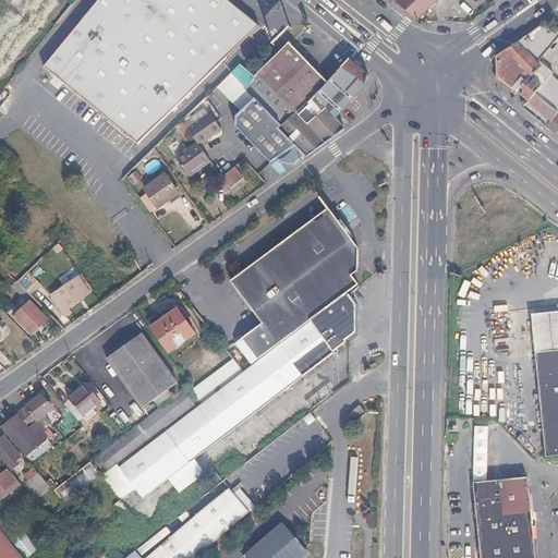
[(223,0),(98,0),(40,71),(134,147),(259,29),(223,0)]
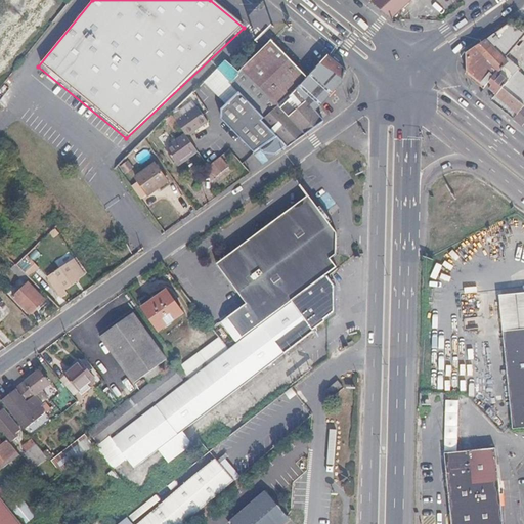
[(373,0),(372,1),(389,16),(392,18),(412,0),(373,0)]
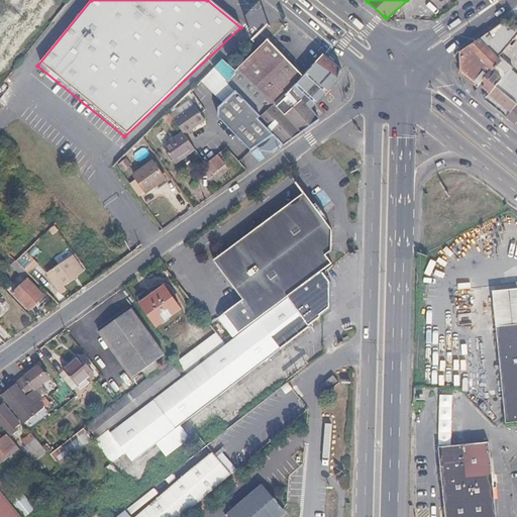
[(505,22),(481,39),(495,55),(516,33),(505,22)]
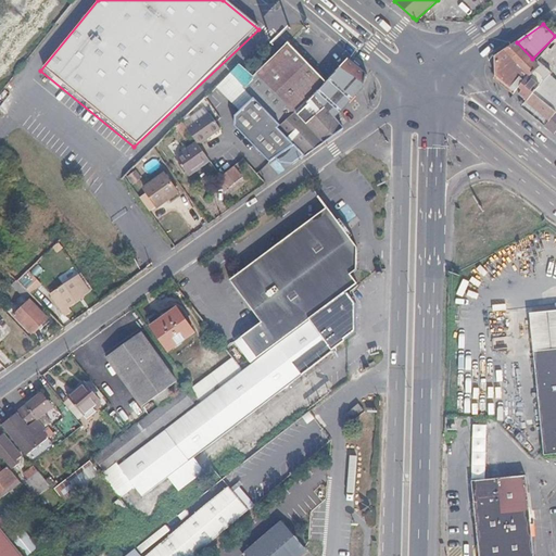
[(532,59),(517,42),(516,41),(495,57),(495,76),(515,92),(520,88),(530,78),(541,68),(532,59)]
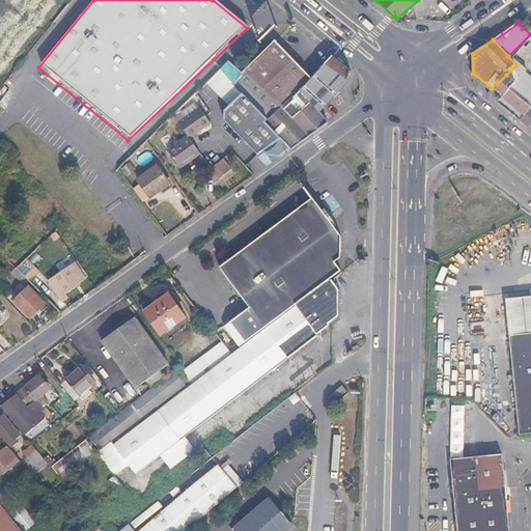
[(310,80),(275,43),(246,71),(282,108),(310,80)]
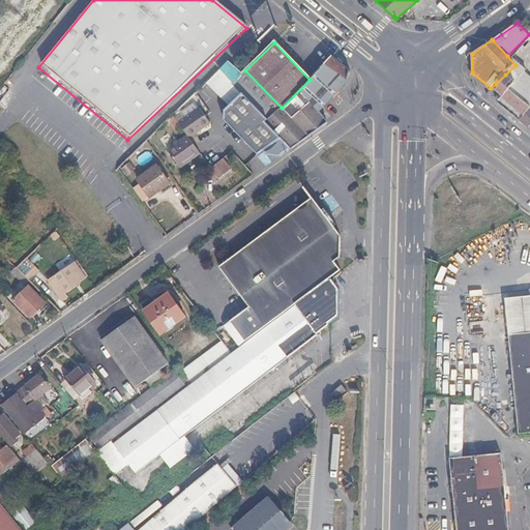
[(337,61),(333,57),(329,61),(300,91),(302,93),(285,109),(295,119),(312,102),(312,104),(317,98),(313,93),(341,64),(337,61)]
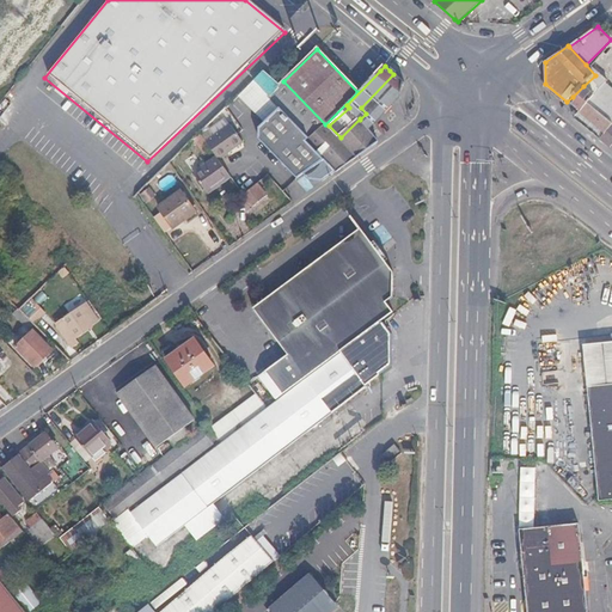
[(263,71),(254,80),(269,96),(280,85),(263,71)]
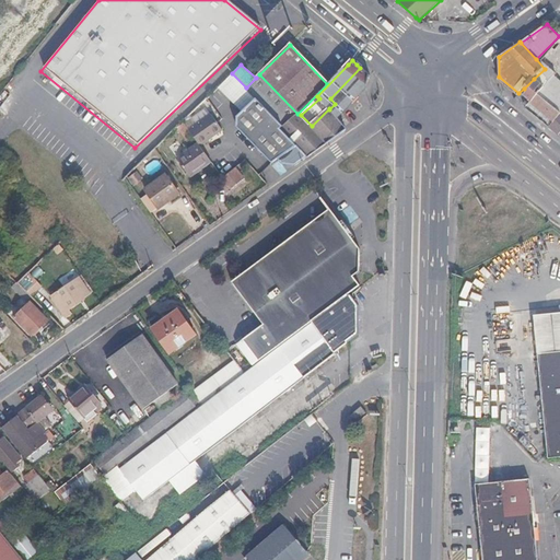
[(369,74),(360,68),(330,98),(335,104),(342,113),(373,81),(368,76),(369,74)]
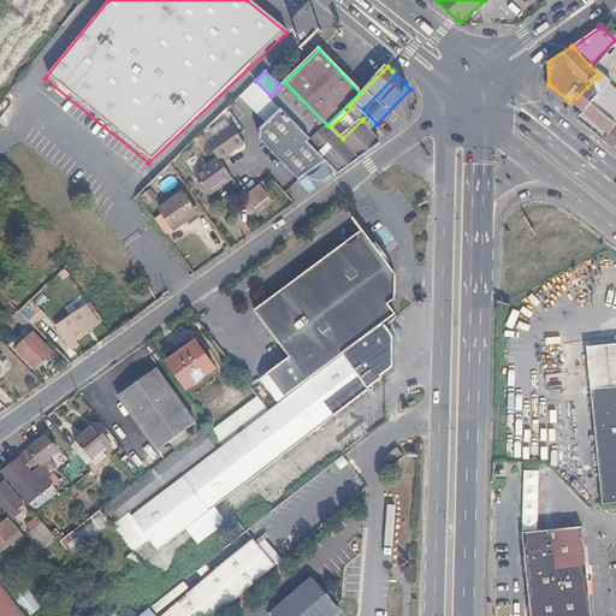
[(584,112),(580,116),(579,118),(615,148),(615,144),(615,89),(609,83),(598,95),(584,112)]
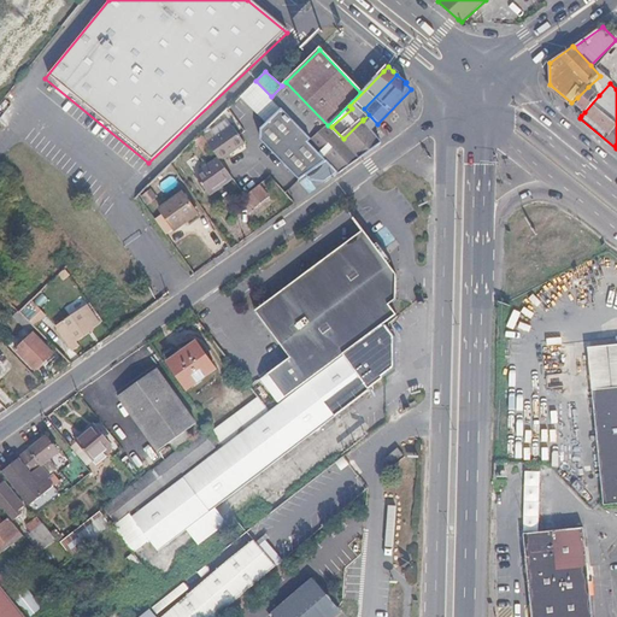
[(599,95),(588,87),(577,98),(582,100),(577,105),(585,112),(599,95)]
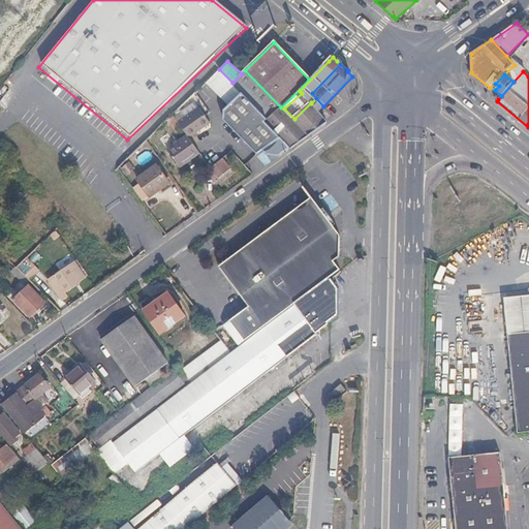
[(270,121),(232,83),(214,97),(213,106),(245,141),(267,123),(270,121)]
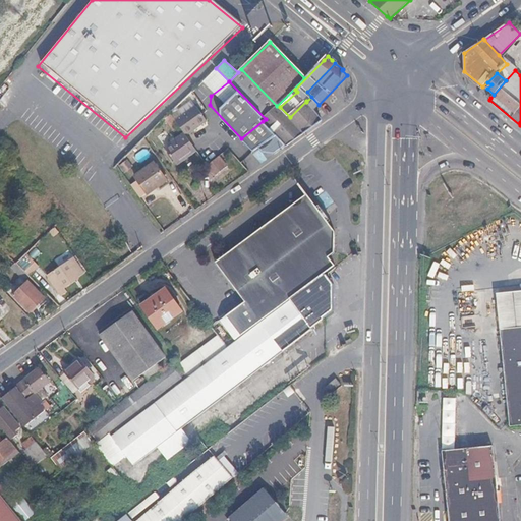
[(306,101),(290,117),(297,124),(304,120),(313,110),(306,102),(306,101)]
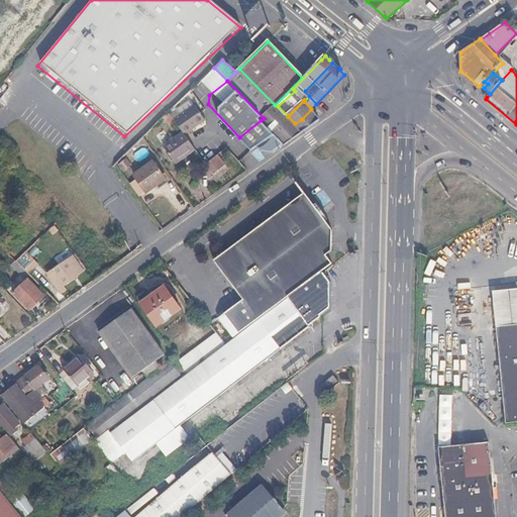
[(196,105),(175,120),(184,133),(186,135),(206,120),(196,105)]
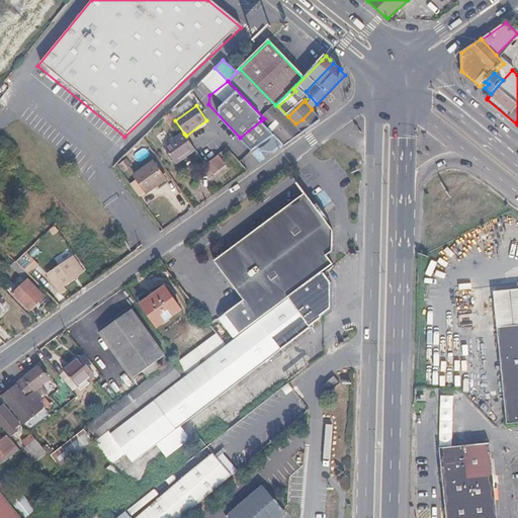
[(275,110),(264,118),(261,120),(284,145),(320,119),(316,114),(312,109),(303,119),(295,123),(288,116),(278,106),(275,110)]
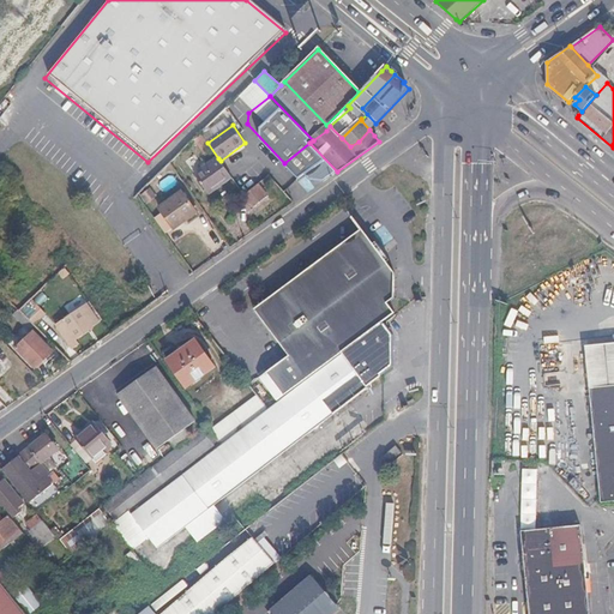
[(309,143),(284,163),(299,179),(305,174),(308,179),(324,181),(337,172),(309,143)]
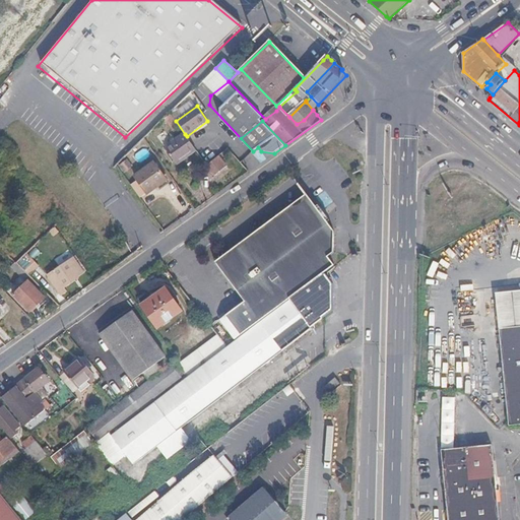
[(187,136),(185,134),(167,147),(177,164),(197,150),(187,136)]
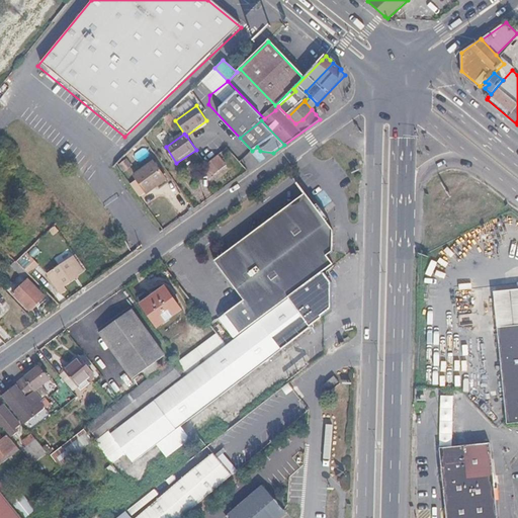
[(228,163),(220,153),(206,164),(216,173),(228,163)]
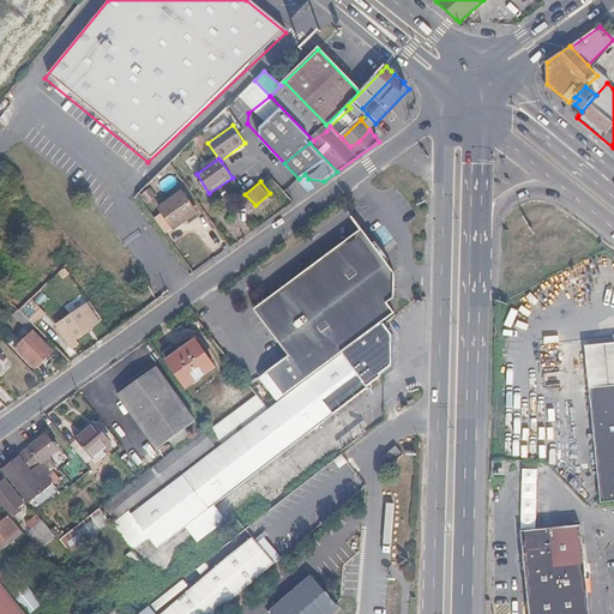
[(184,192),(160,209),(174,228),(197,211),(184,192)]
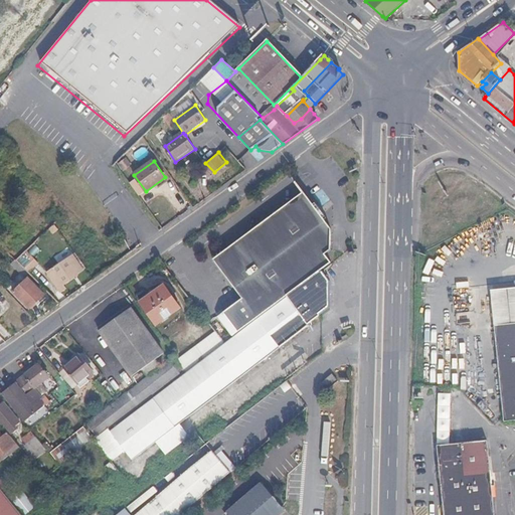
[(301,192),(262,222),(310,280),(322,271),(330,265),(323,256),(330,251),(329,229),(301,192)]
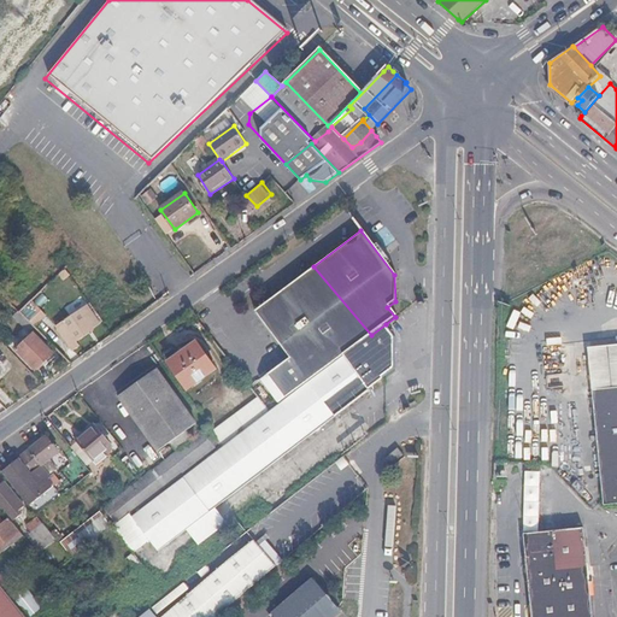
[(371,335),(313,266),(253,311),(289,358),(260,380),(280,404),(309,381),(344,354),(371,335)]
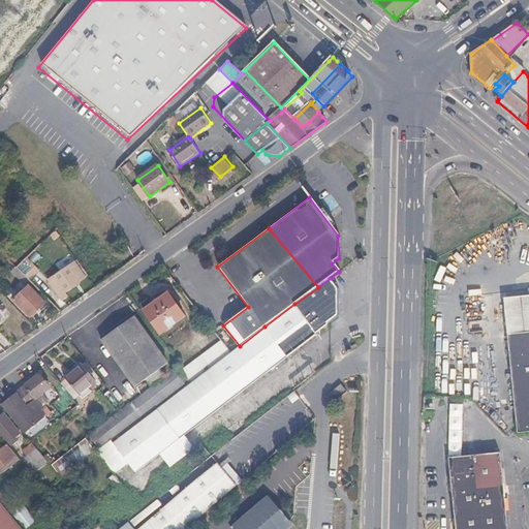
[(26,256),(17,267),(26,276),(29,280),(39,270),(26,256)]
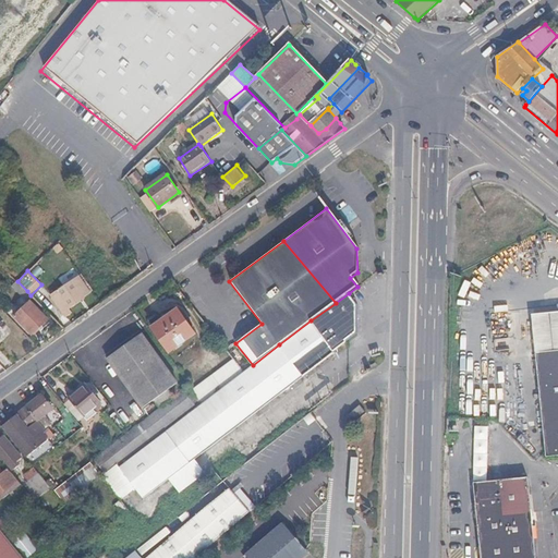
[(80,276),(50,294),(65,318),(72,313),(70,310),(79,303),(82,310),(89,304),(84,296),(91,292),(80,276)]
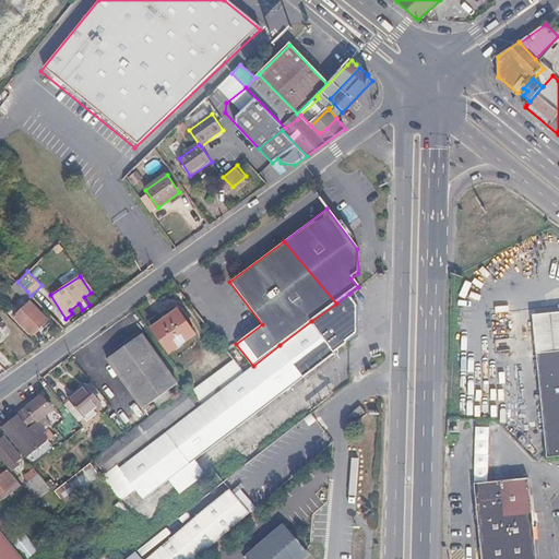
[(18,282),(16,281),(13,285),(23,296),(27,292),(24,289),(18,282)]
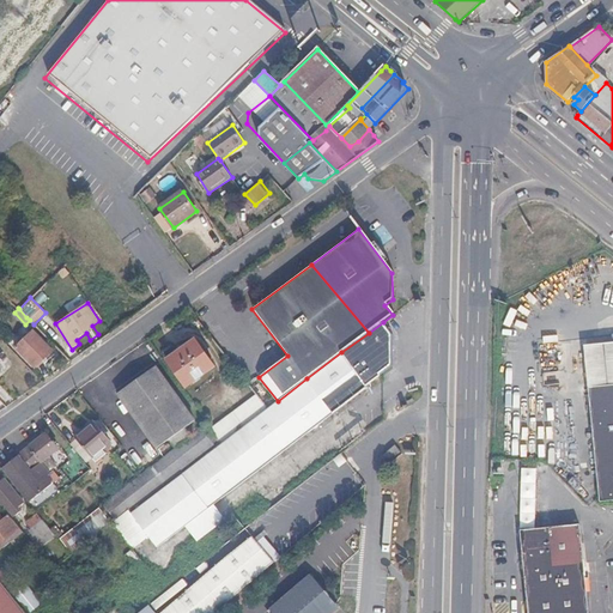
[(383,322),(369,333),(341,352),(365,387),(388,370),(389,369),(393,335),(383,322)]
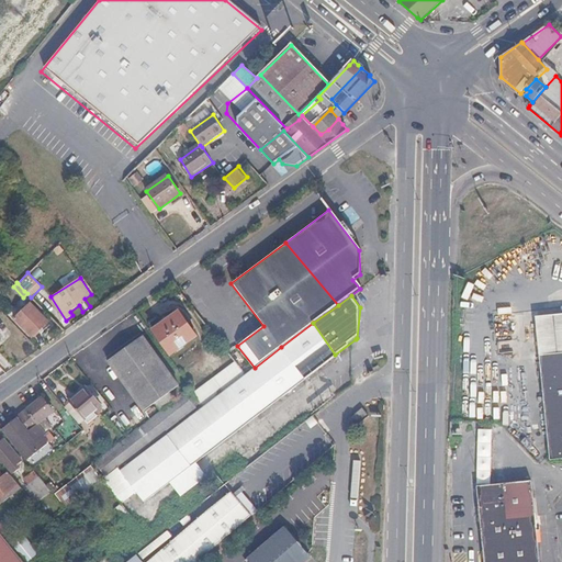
[(31,303),(15,318),(33,337),(48,323),(31,303)]
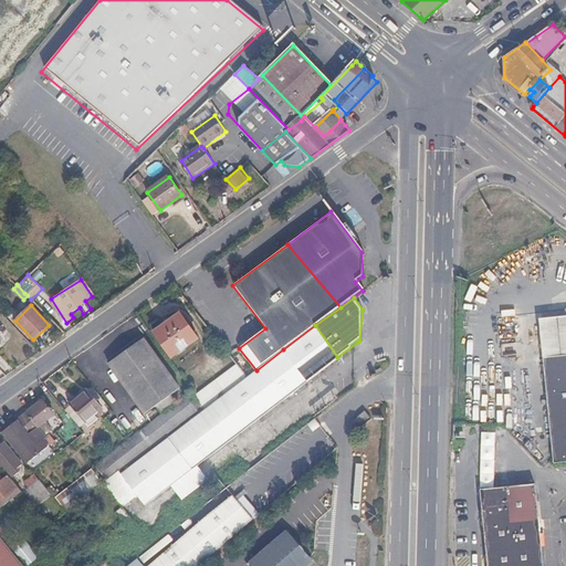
[(173,357),(198,338),(180,313),(155,332),(173,357)]
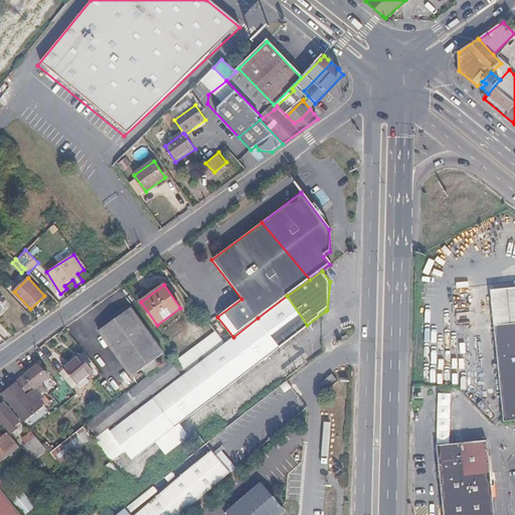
[(514,287),(488,290),(491,324),(514,322),(514,287)]
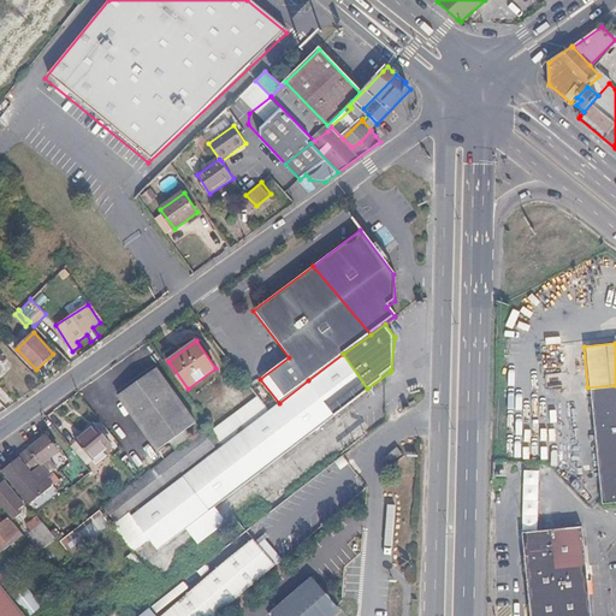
[(350,402),(367,389),(343,354),(308,380),(309,381),(134,515),(158,549),(350,402)]
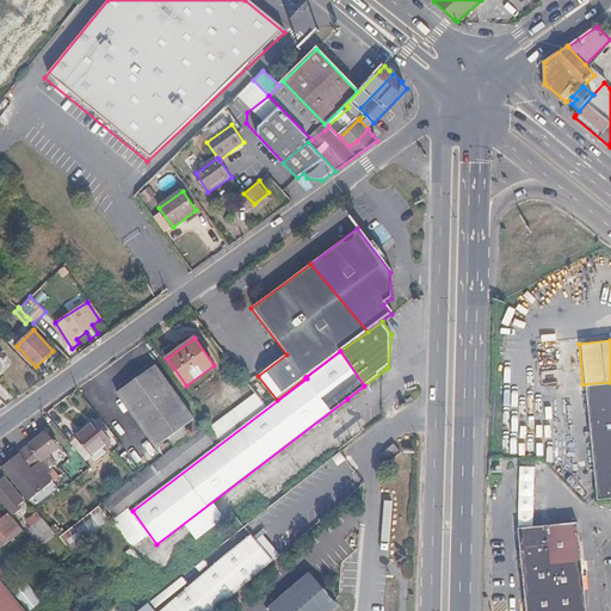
[(193,419),(154,365),(116,394),(155,448),(193,419)]
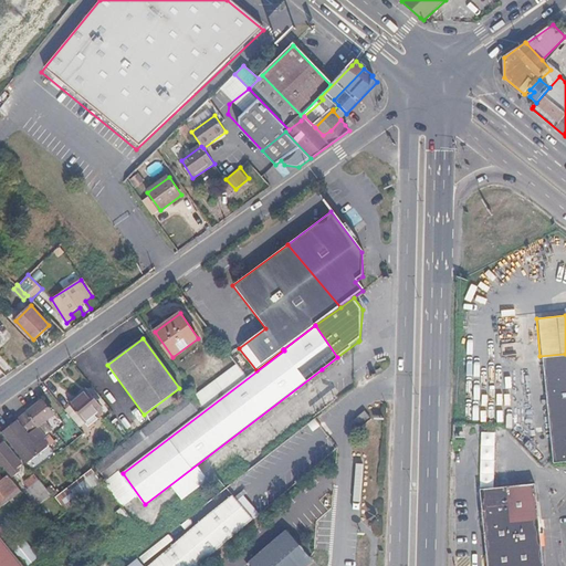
[(230,356),(227,350),(217,358),(221,364),(230,356)]
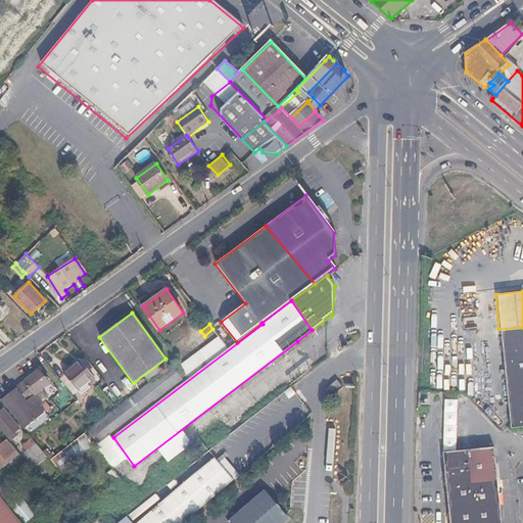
[(522,327),(498,329),(509,428),(522,426),(522,327)]
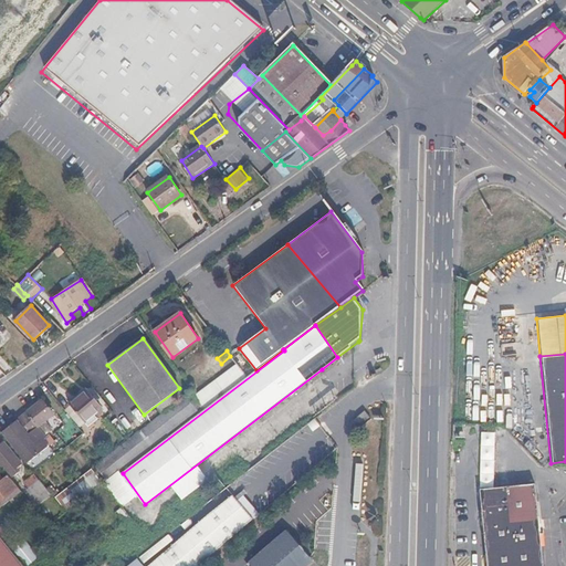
[(210,389),(217,400),(242,380),(234,370),(210,389)]
